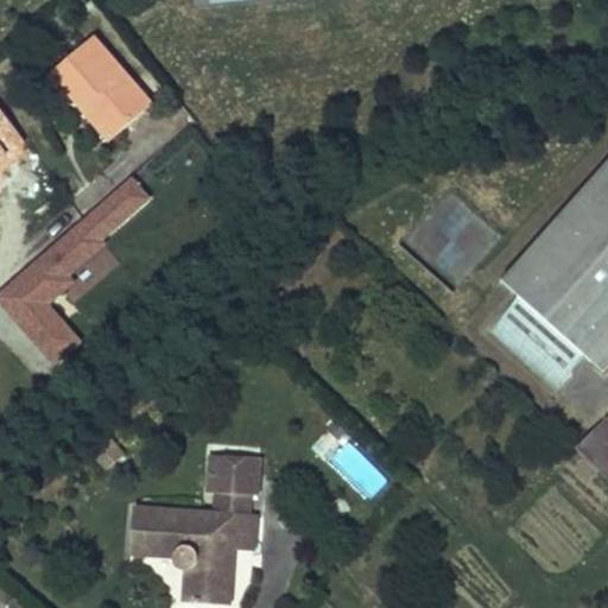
[(90,101),(118,134),(153,106),(96,38),(54,76),(80,109),(90,101)]
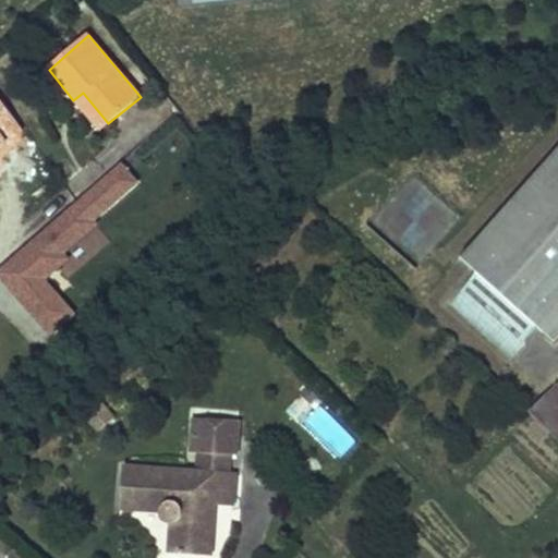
[(99,131),(108,123),(83,93),(73,100),(99,131)]
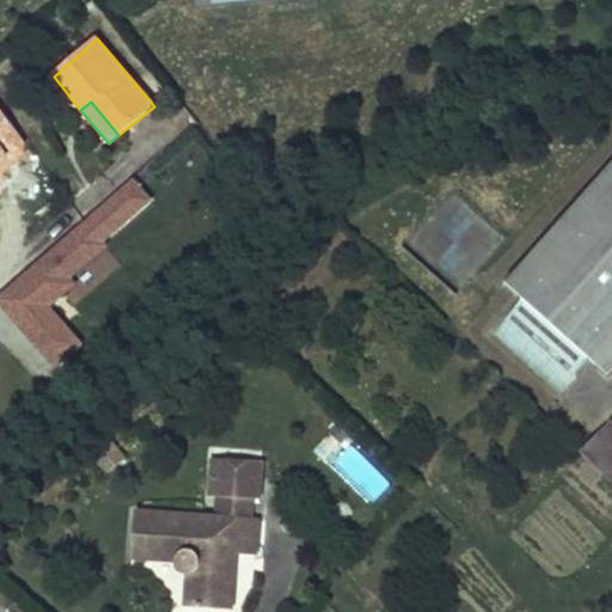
[(611,166),(505,285),(522,301),(495,334),(560,392),(591,359),(610,377),(611,373),(611,166)]
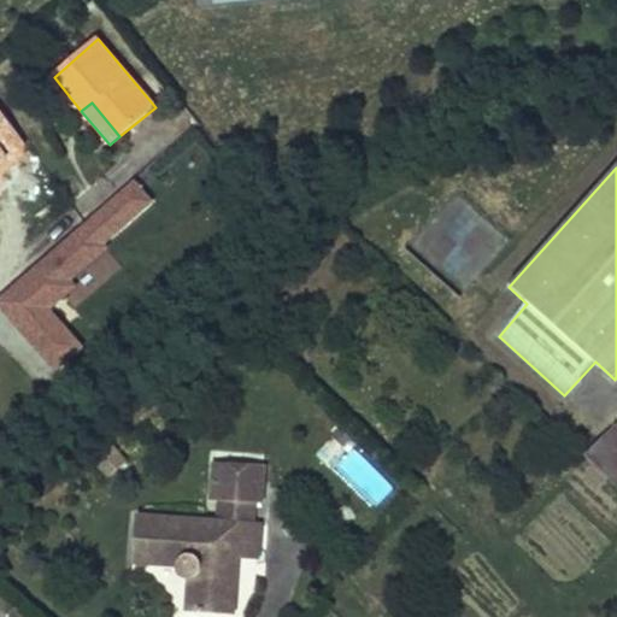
[(134,176),(0,291),(0,309),(54,370),(84,345),(46,300),(158,204),(134,176)]
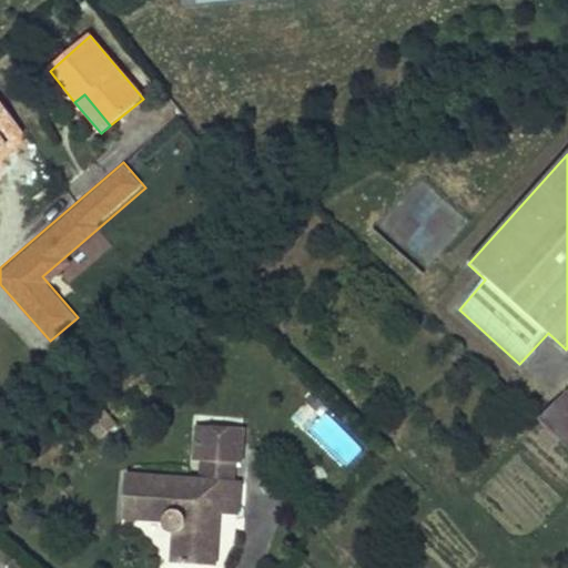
[(567,397),(564,394),(538,419),(567,447),(567,397)]
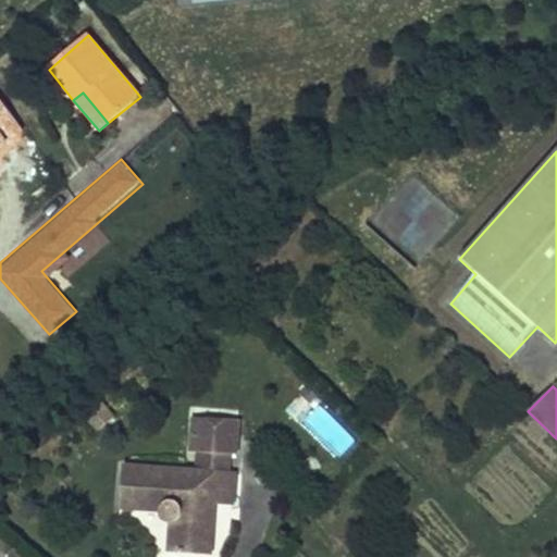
[(238,456),(242,424),(197,421),(195,453),(202,453),(232,455),(238,456)]
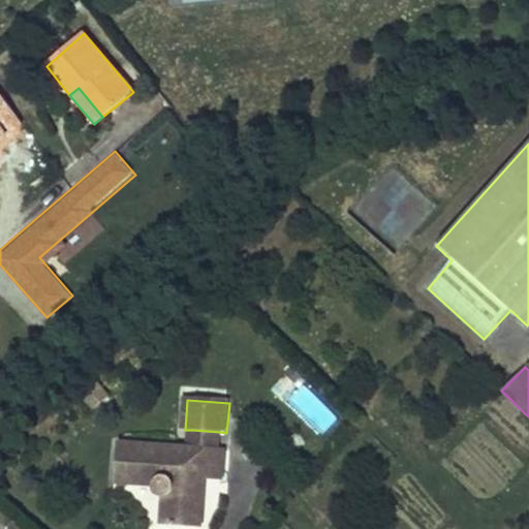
[(219,450),(220,432),(192,430),(191,449),(219,450)]
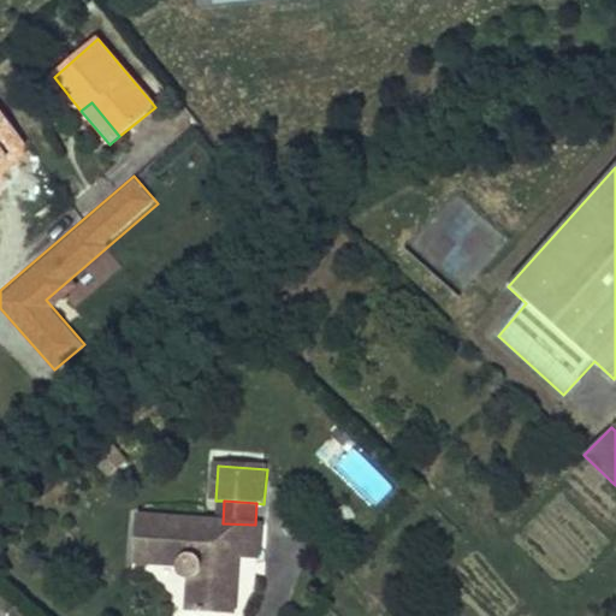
[(190,575),(189,609),(235,612),(238,557),(260,560),(262,526),(255,525),(223,523),(137,516),(135,561),(178,563),(183,569),(185,572),(188,574),(190,575)]
